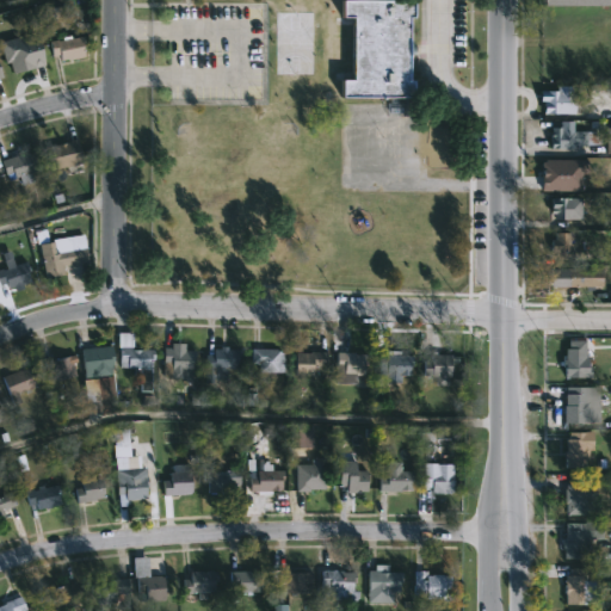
[(409,17),(408,80),(413,80),(413,97),(341,96),(341,79),(352,79),(352,16),(341,16),(341,0),(414,0),(414,17),(409,17)]
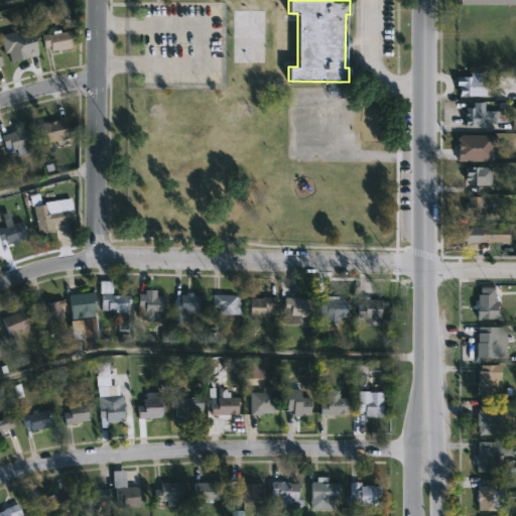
[(70,31),(71,39),(70,39),(71,47),(49,50),(49,46),(43,47),(41,34),(70,31)]
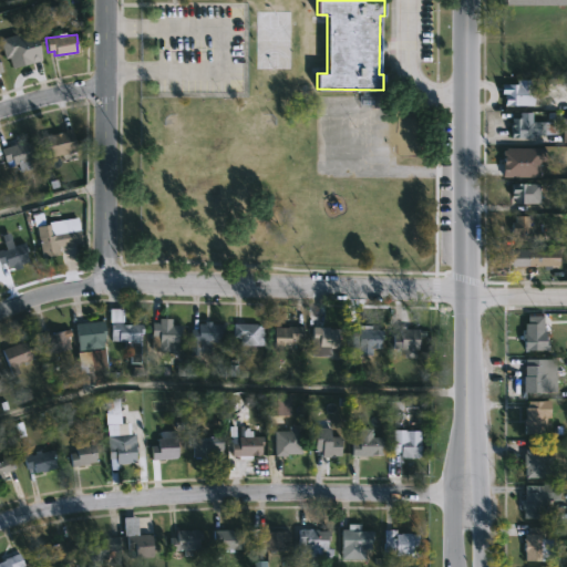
[(30,62),(10,68),(4,49),(22,44),(21,42),(34,39),(38,52),(29,54),(30,62)]
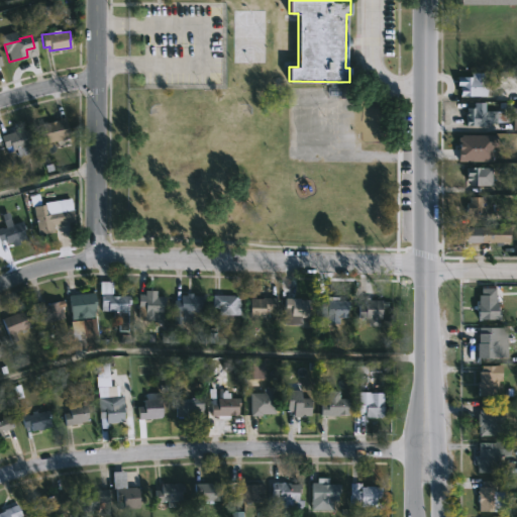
[(475,107),(475,111),(480,111),(480,109),(485,109),(485,111),(508,111),(508,122),(486,122),(486,125),(466,125),(467,107),(475,107)]
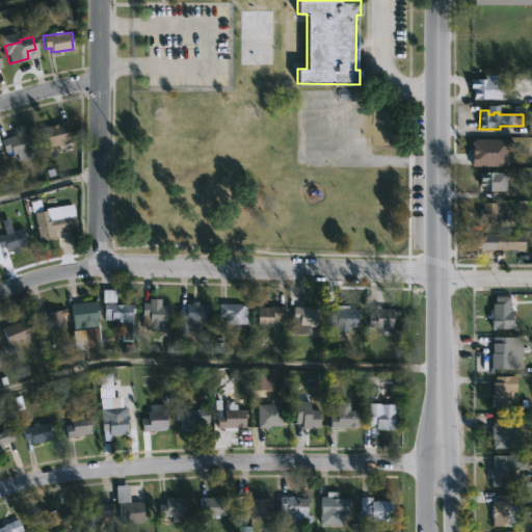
[(72,141),(45,148),(40,128),(67,120),(72,141)]
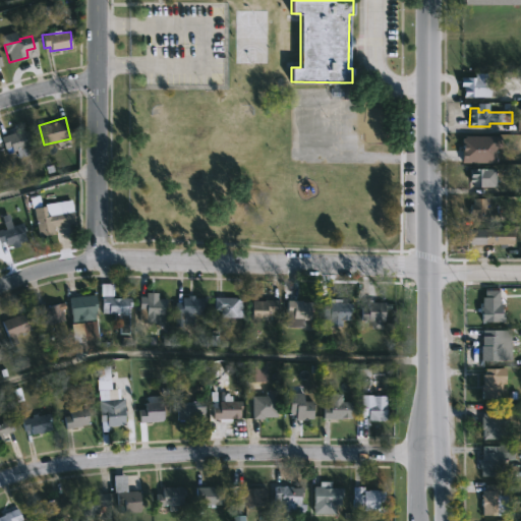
[(27,129),(32,145),(24,147),(27,155),(17,159),(14,150),(11,151),(10,148),(4,150),(0,136),(16,131),(16,133),(27,129)]
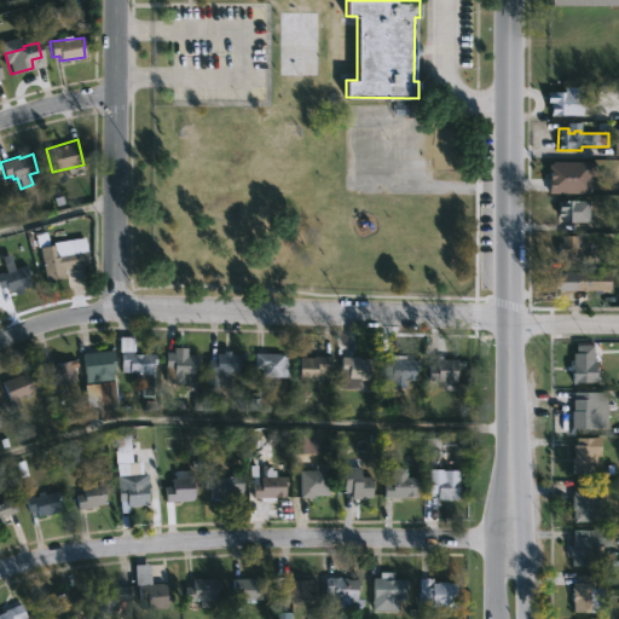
[(580,223),(557,223),(557,200),(589,200),(589,214),(580,214),(580,223)]
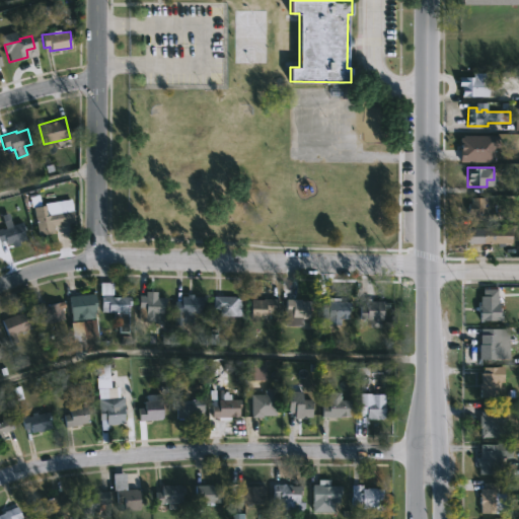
[(484,198),(484,211),(487,211),(487,221),(470,221),(470,215),(467,215),(467,203),(470,203),(470,198),(484,198)]
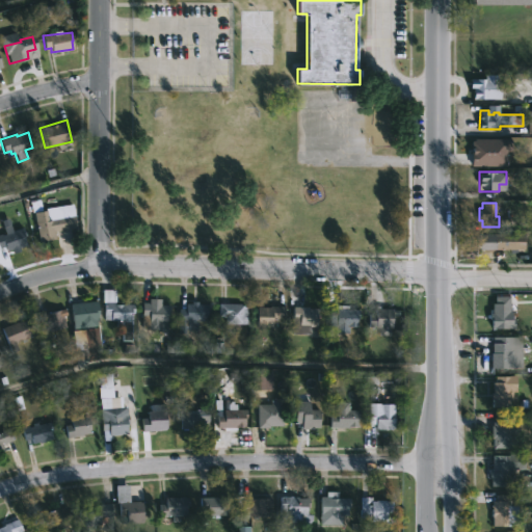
[(59,206),(61,216),(75,214),(76,229),(54,232),(55,238),(37,241),(33,212),(46,211),(45,208),(59,206)]
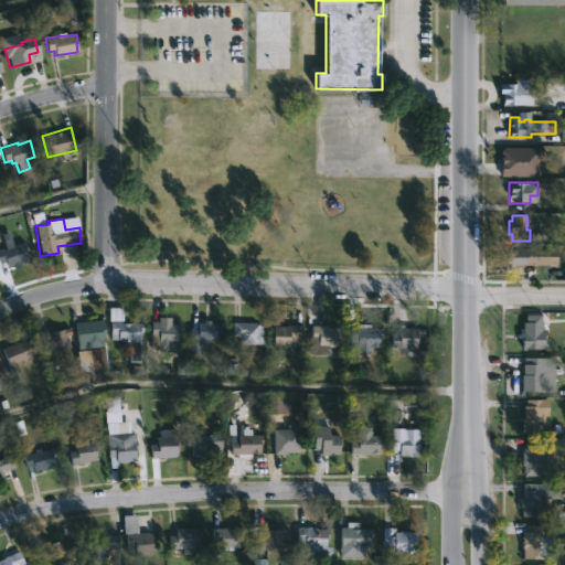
[(10,238),(13,246),(24,242),(31,258),(7,266),(3,258),(0,259),(0,247),(3,246),(2,242),(10,238)]
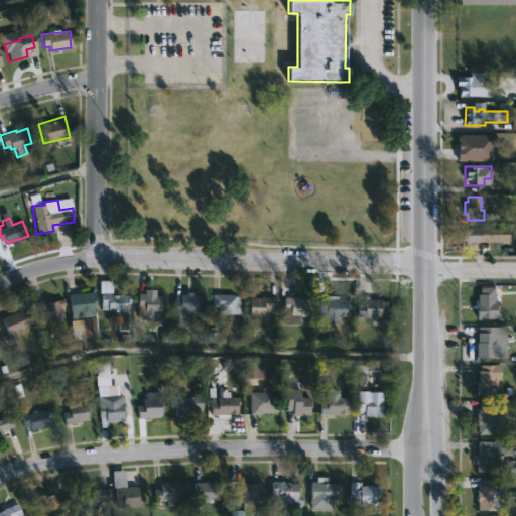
[(508,242),(465,242),(465,227),(508,227),(508,242)]
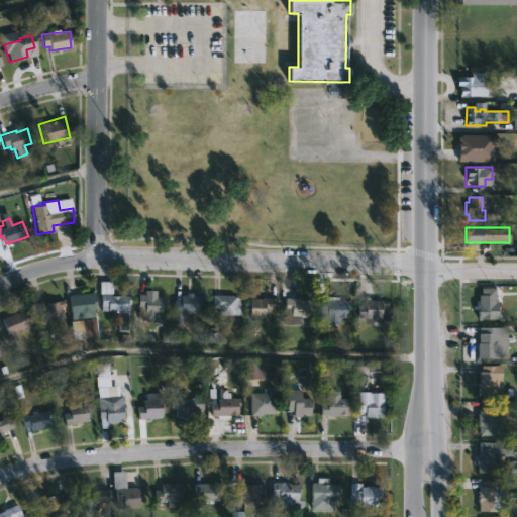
[(495,288),(495,302),(497,302),(497,312),(495,312),(495,320),(478,320),(479,295),(481,295),(481,289),(495,288)]
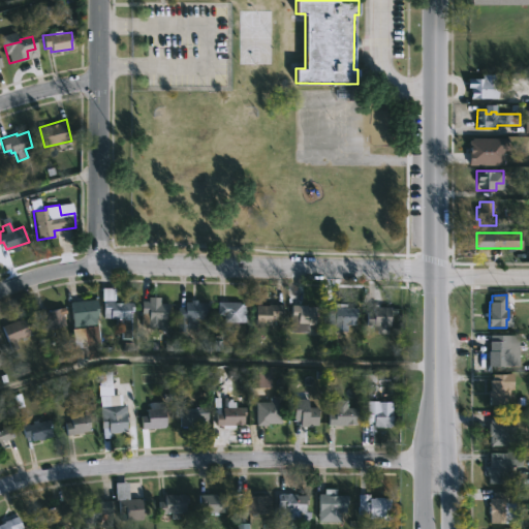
[(97,300),(98,318),(96,318),(96,329),(80,332),(78,321),(79,321),(78,313),(71,313),(70,302),(97,300)]
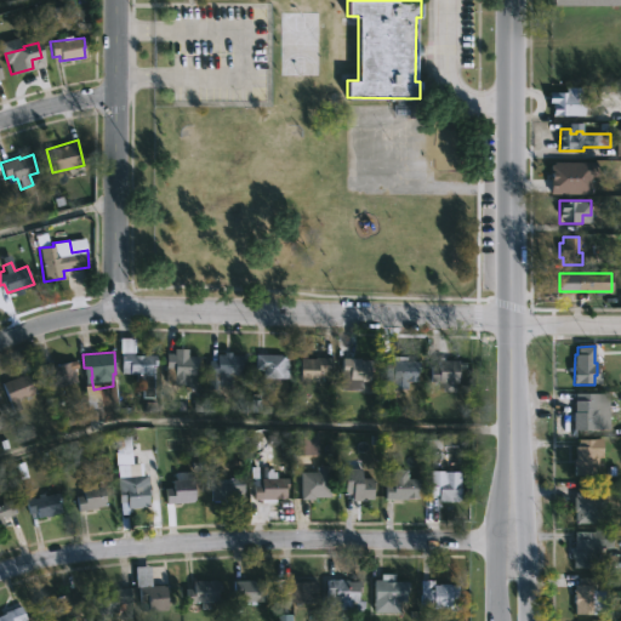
[(229,354),(240,355),(239,374),(231,374),(229,382),(218,382),(218,389),(208,389),(209,360),(216,360),(216,354),(223,354),(223,352),(229,352),(229,354)]
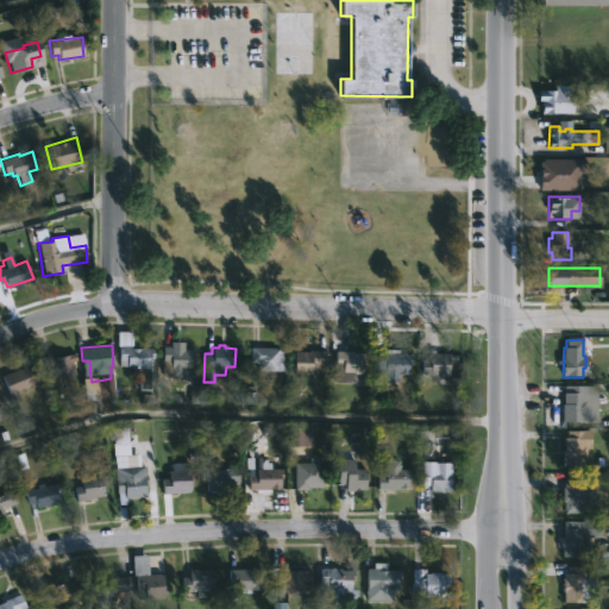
[(133,347),(155,347),(154,358),(152,358),(151,390),(139,389),(139,381),(133,381),(133,366),(120,366),(120,346),(133,346),(133,347)]
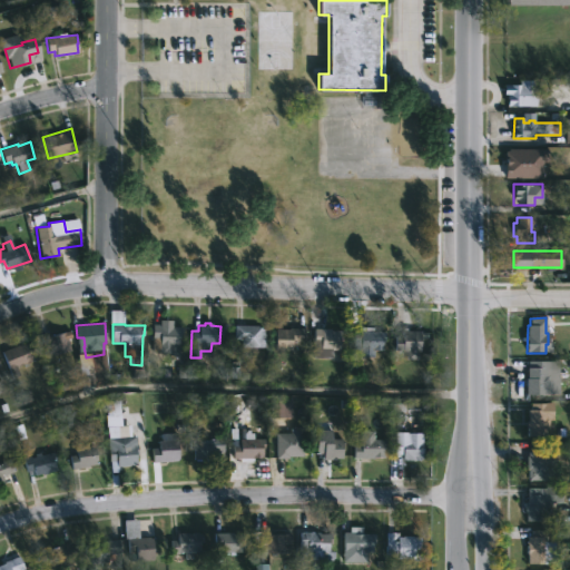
[(182,327),(180,337),(178,337),(178,346),(159,345),(159,351),(150,351),(153,325),(182,327)]
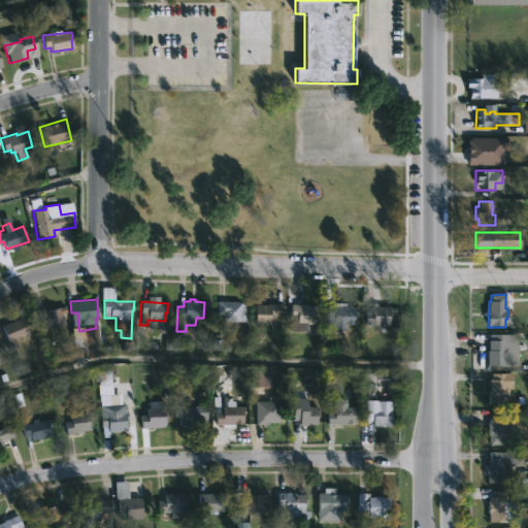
[(244,308),(244,309),(241,309),(240,323),(223,322),(223,315),(217,315),(218,301),(239,302),(240,304),(244,305),(244,308)]
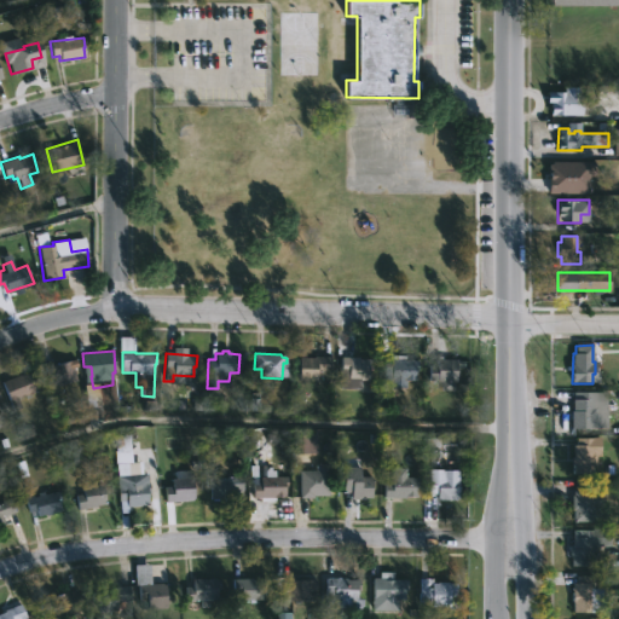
[(372,359),(370,380),(364,380),(363,388),(340,387),(342,356),(370,357),(370,359),(372,359)]
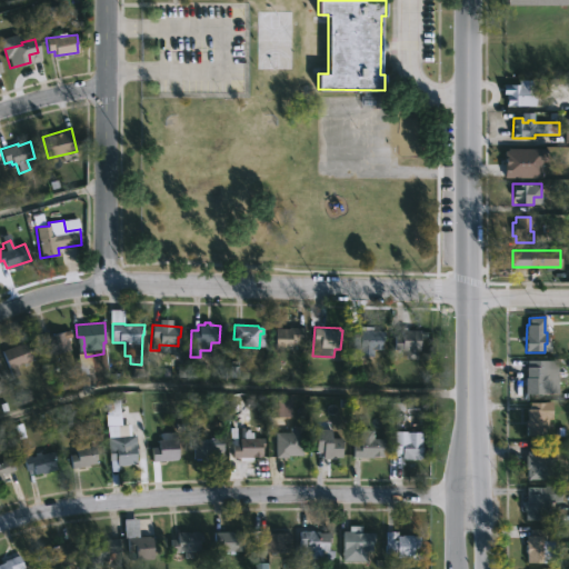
[(372,327),(372,331),(385,331),(383,341),(381,341),(381,349),(373,349),(373,357),(359,356),(359,351),(351,350),(352,336),(358,336),(358,329),(360,329),(360,327),(372,327)]
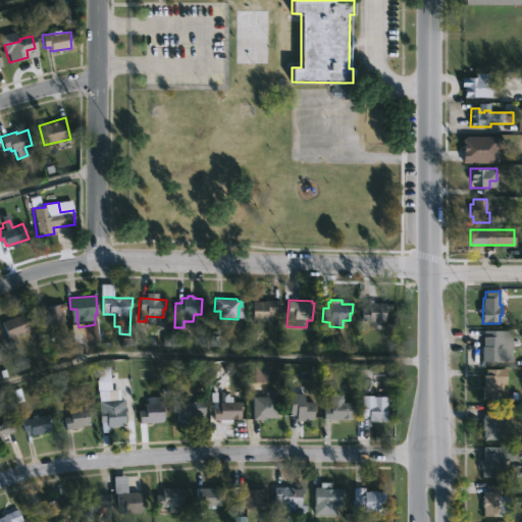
[(372,300),(372,303),(384,303),(384,305),(392,305),(392,308),(385,308),(385,320),(381,320),(381,329),(372,329),(372,322),(361,320),(361,308),(368,308),(369,300),(372,300)]
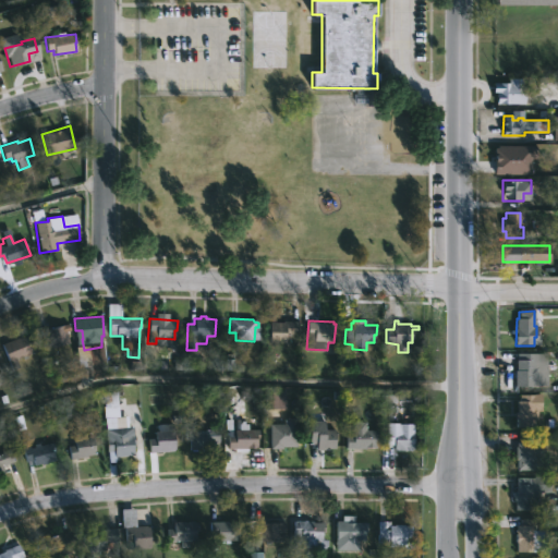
[(299,322),(298,336),(286,336),(284,344),(268,343),(269,322),(299,322)]
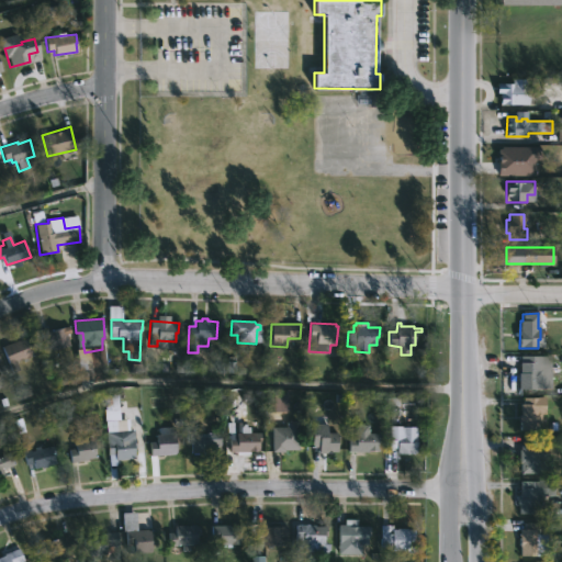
[(64,327),(69,345),(54,349),(53,343),(43,346),(38,332),(47,329),(48,332),(64,327)]
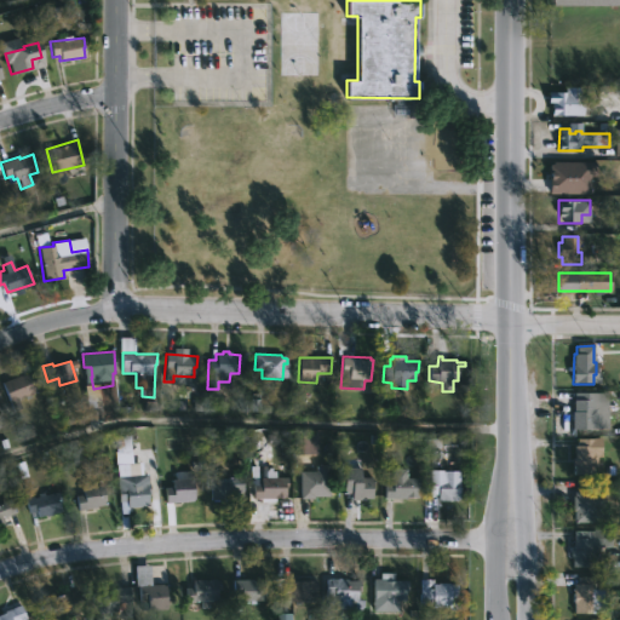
[(0,383),(30,372),(38,391),(28,396),(27,394),(10,402),(0,383)]
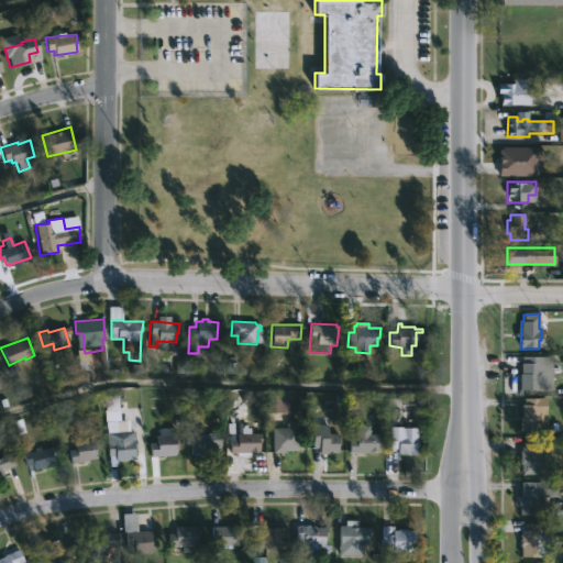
[(543,361),(543,365),(551,365),(551,389),(520,388),(521,363),(523,363),(523,356),(543,356),(543,361)]
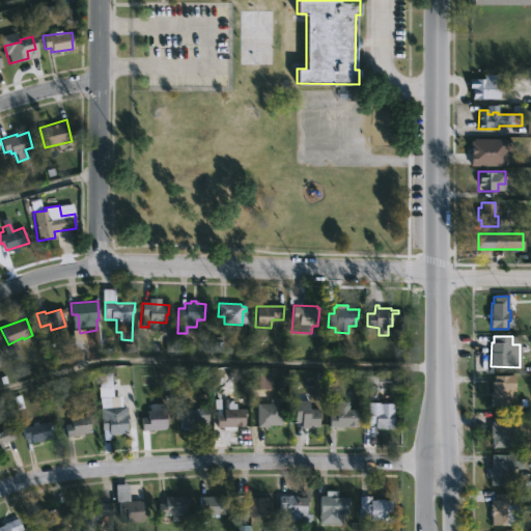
[(508,407),(491,407),(491,382),(494,382),(494,375),(513,375),(513,390),(508,390),(508,407)]
